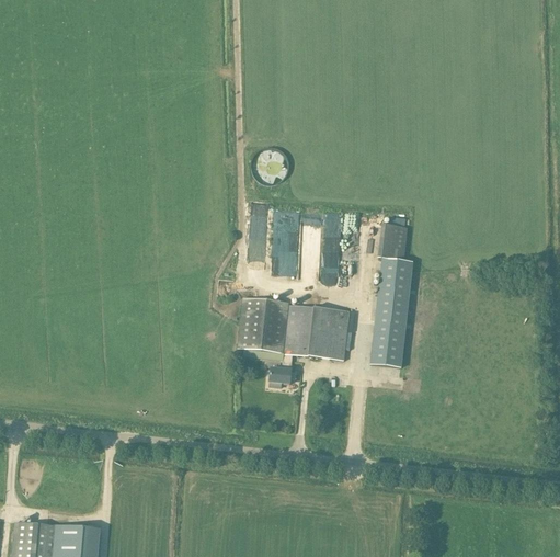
[(287,149),(263,147),(260,172),(285,174),(287,149)]
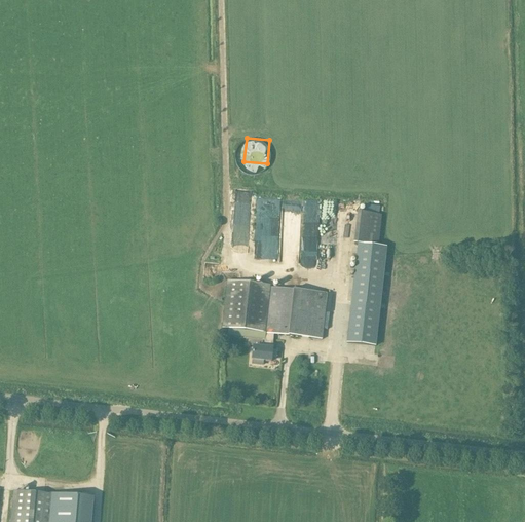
[(299,201),(282,201),(282,260),(299,260),(299,201)]
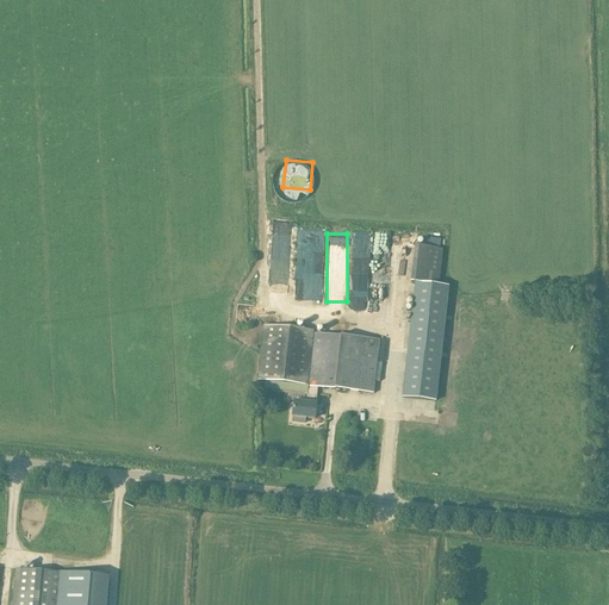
[(440,281),(441,269),(414,267),(412,279),(416,279),(404,393),(436,397),(449,282),(440,281)]
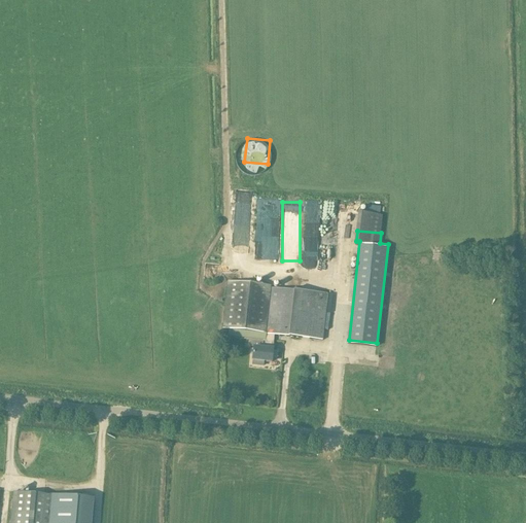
[(265,361),(265,357),(273,358),(274,346),(276,332),(290,333),(290,334),(323,337),(328,290),(295,287),(272,284),(272,282),(229,278),(223,325),(230,325),(229,333),(266,337),(265,345),(255,344),(253,356),(253,360),(265,361)]
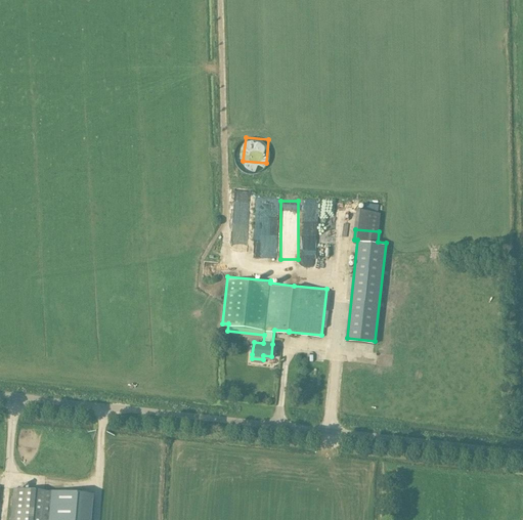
[(14,485),(11,519),(89,519),(92,492),(14,485)]
